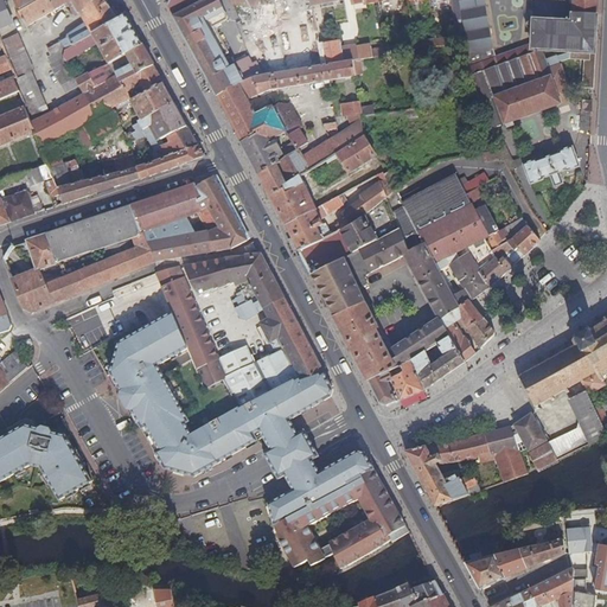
[(0,0),(0,27),(12,23),(2,0),(0,0)]
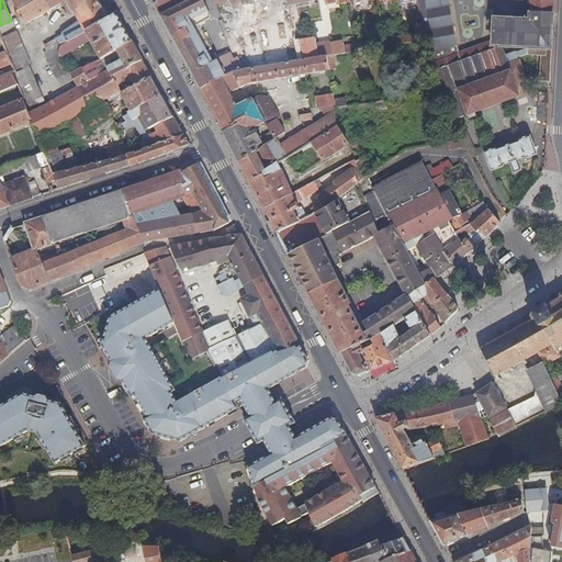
[(13,0),(19,12),(40,0),(13,0)]
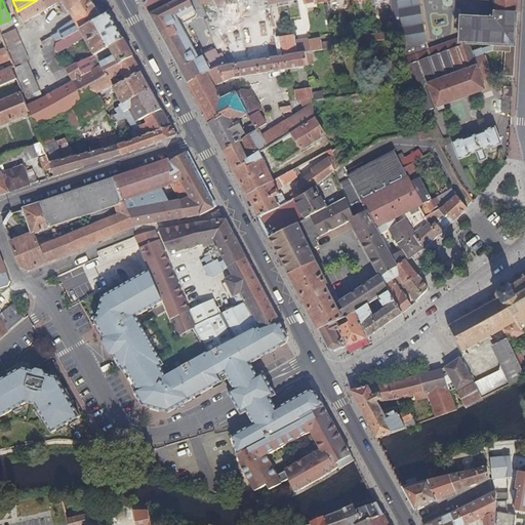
[(62,0),(70,13),(91,0),(90,0),(37,0),(17,11),(24,23),(62,0)]
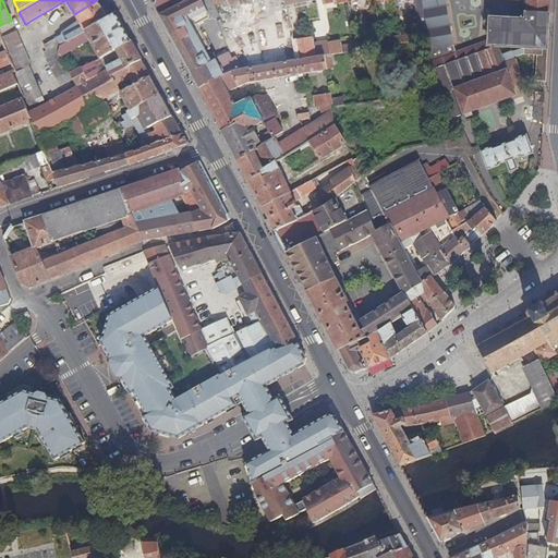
[(79,21),(101,7),(99,3),(97,0),(74,14),(76,17),(79,21)]
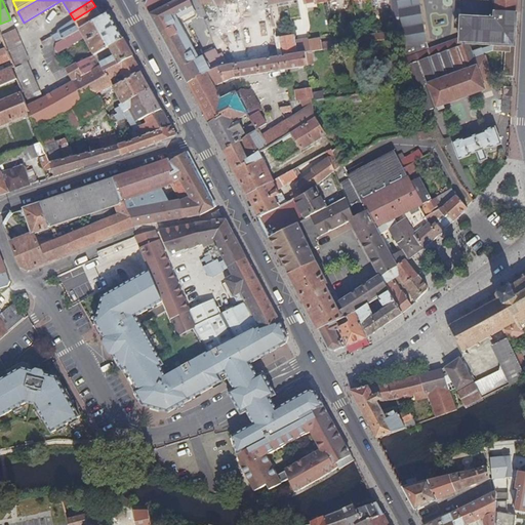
[(178,70),(188,87),(225,68),(223,59),(218,61),(213,50),(202,52),(202,54),(200,54),(198,51),(192,54),(188,47),(194,44),(182,23),(196,15),(189,0),(180,0),(162,10),(156,0),(147,0),(145,7),(154,26),(178,70)]
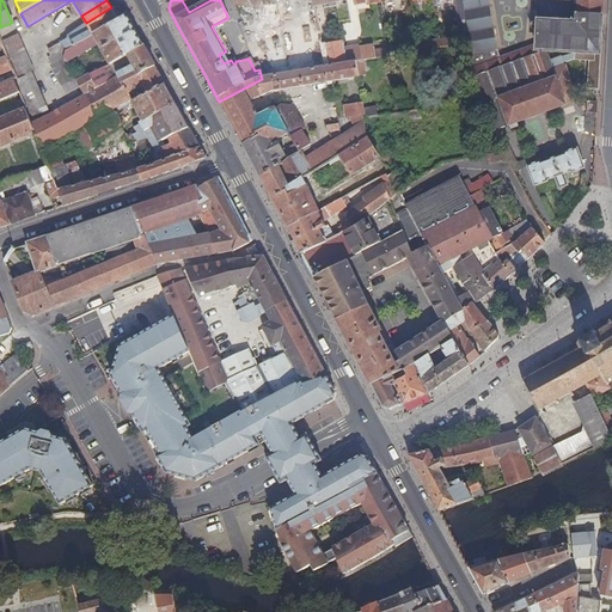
[(210,0),(182,0),(189,12),(210,0)]
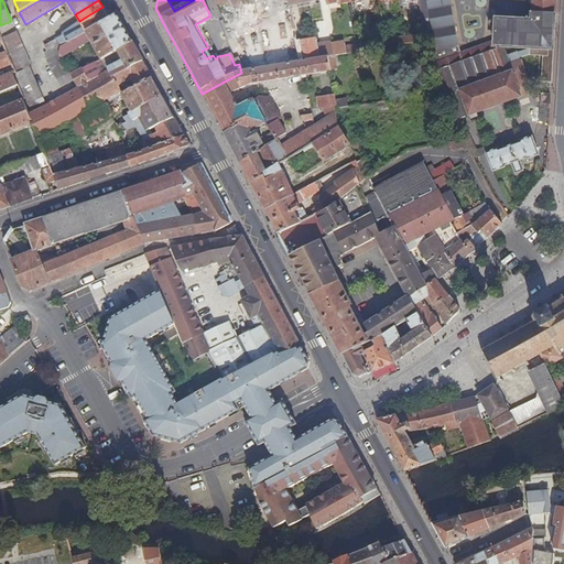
[(252,4),(251,0),(212,0),(215,7),(240,2),(243,18),(248,17),(255,15),(252,4)]
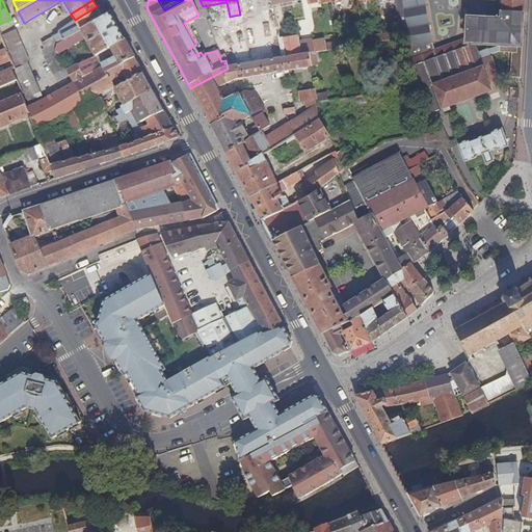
[(330,4),(329,0),(299,0),(299,1),(306,0),(310,0),(312,10),(317,9),(317,7),(330,4)]
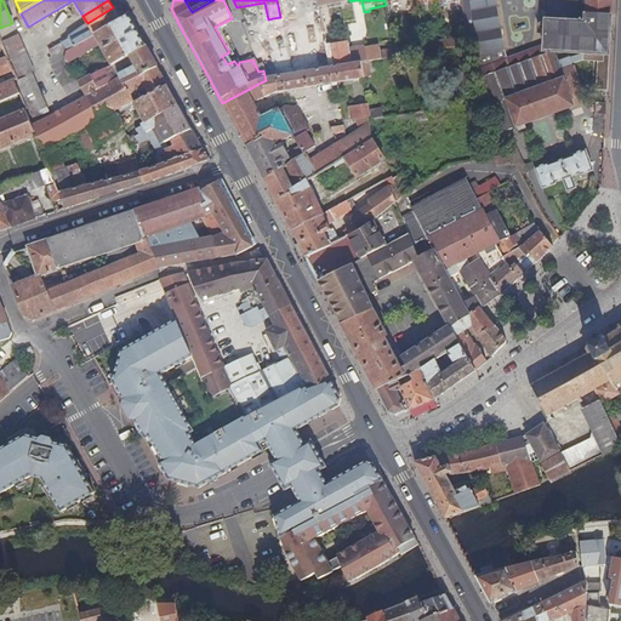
[(459,0),(466,36),(468,44),(478,68),(489,98),(505,134),(516,130),(588,102),(575,68),(562,72),(554,53),(551,52),(547,55),(539,49),(506,58),(502,49),(494,0),(459,0)]
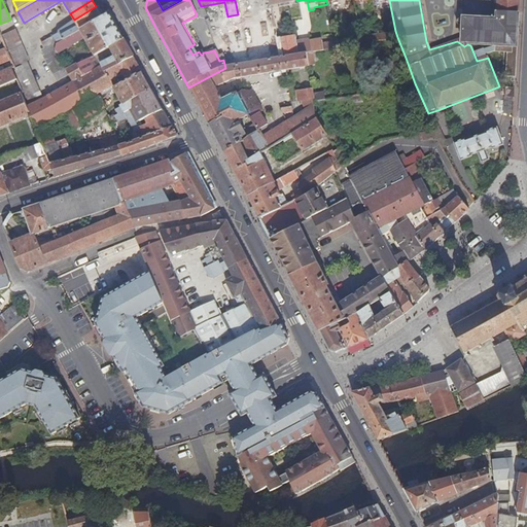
[(498,0),(497,11),(520,13),(520,0),(498,0)]
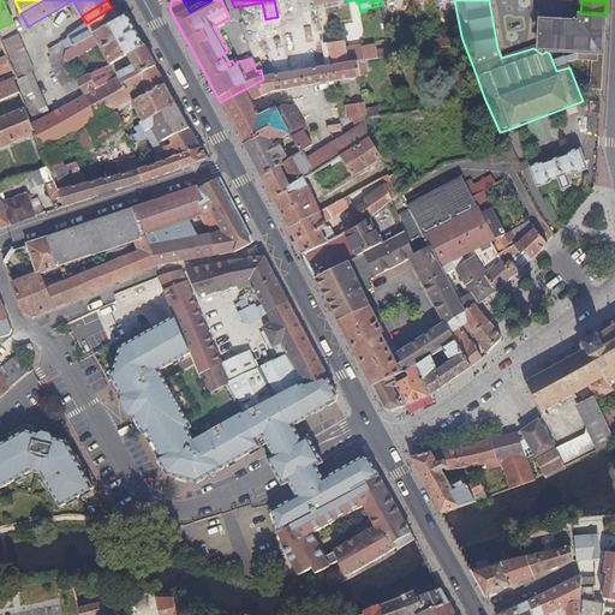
[(340,22),(350,21),(347,5),(336,7),(340,22)]
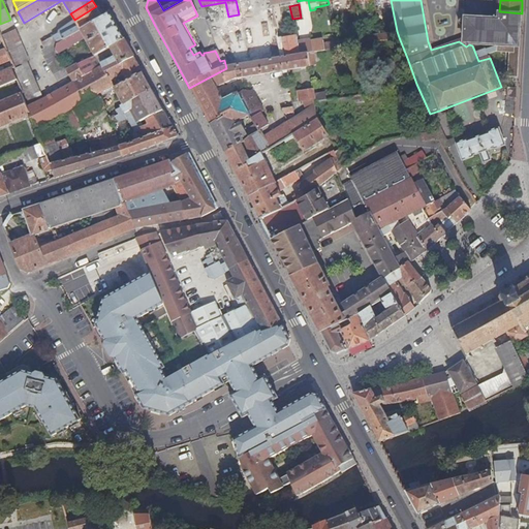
[(102,17),(96,6),(74,20),(59,31),(58,33),(53,36),(57,42),(69,36),(80,30),(102,17)]
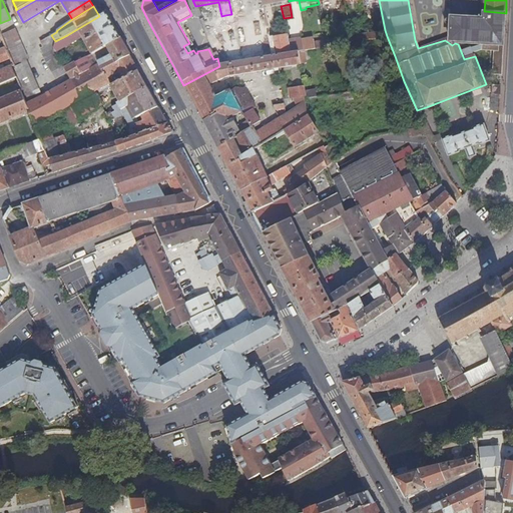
[(455,43),(458,44),(490,45),(490,51),(493,51),(492,66),(495,73),(502,73),(503,68),(506,13),(484,11),(484,19),(453,17),(451,43),(455,43)]
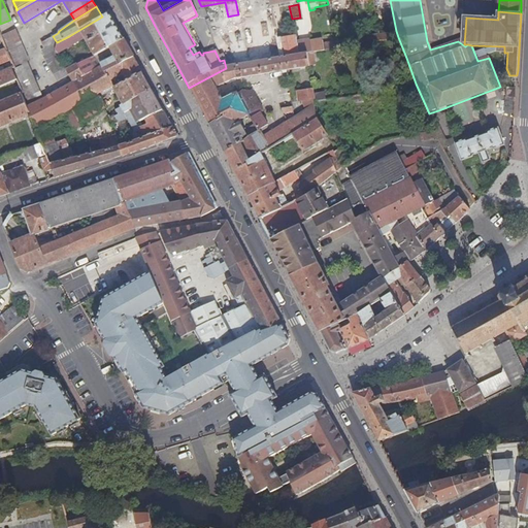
[(102,17),(79,30),(94,55),(95,55),(107,47),(124,38),(118,27),(109,12),(102,17)]
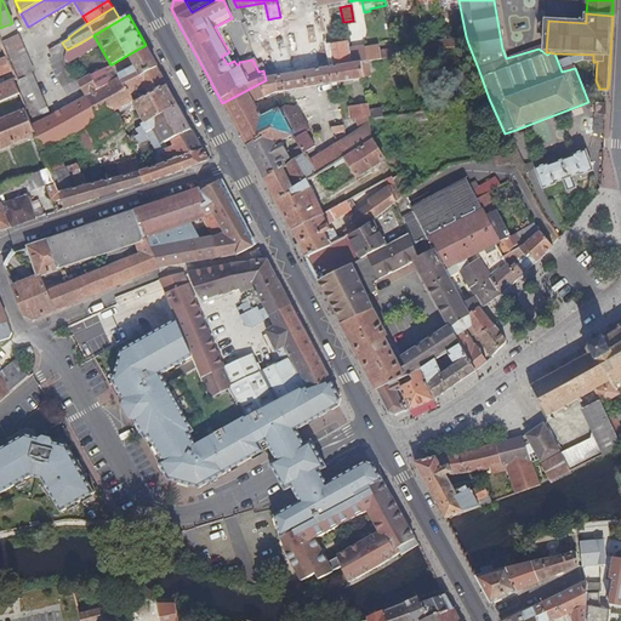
[(249,20),(250,28),(266,26),(265,17),(249,20)]
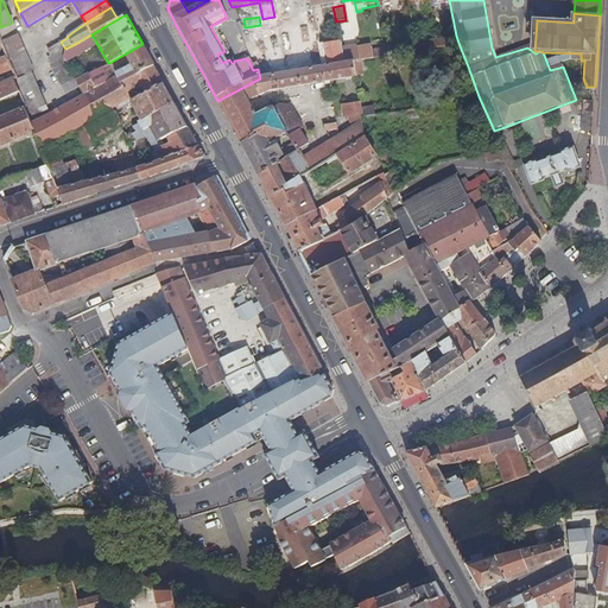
[(271,37),(278,36),(274,17),(267,18),(271,37)]
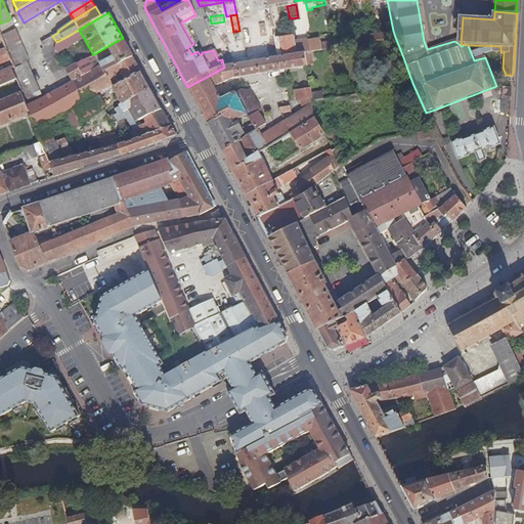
[(273,35),(272,31),(271,26),(239,32),(242,41),(273,35)]
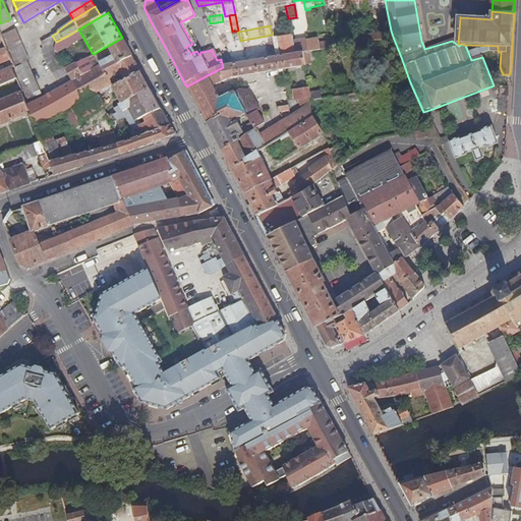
[(276,57),(294,54),(292,42),(289,27),(271,31),(272,35),(276,57)]
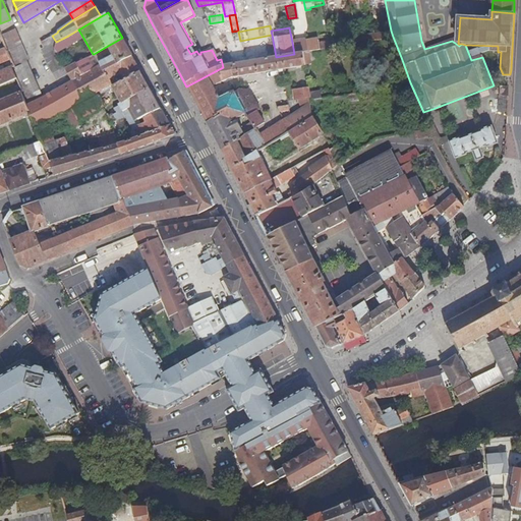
[(3,34),(16,64),(29,59),(15,29),(3,34)]
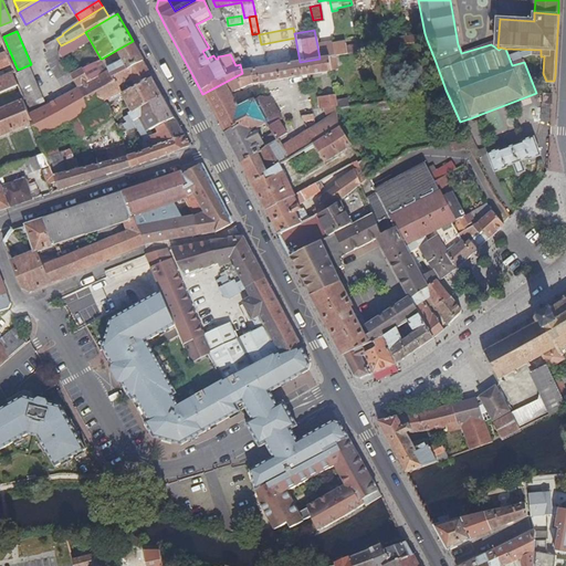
[(234,50),(255,45),(261,44),(259,34),(259,33),(252,34),(230,39),(234,50)]
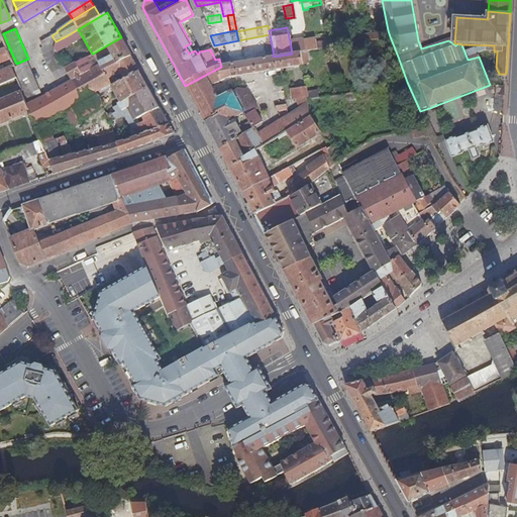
[(388,30),(370,33),(371,39),(390,36),(388,30)]
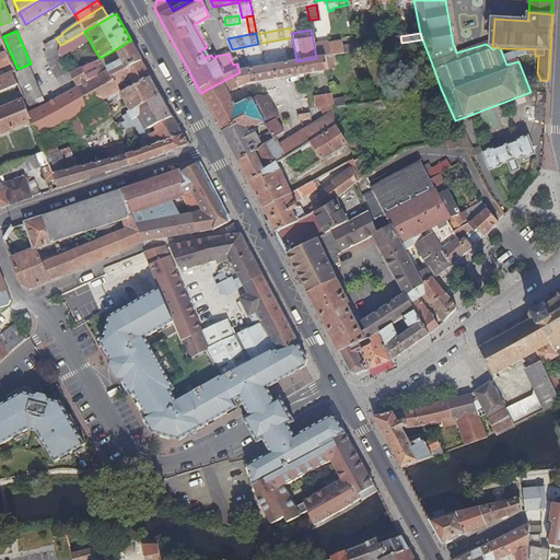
[(382,47),(401,43),(400,36),(381,39),(382,47)]
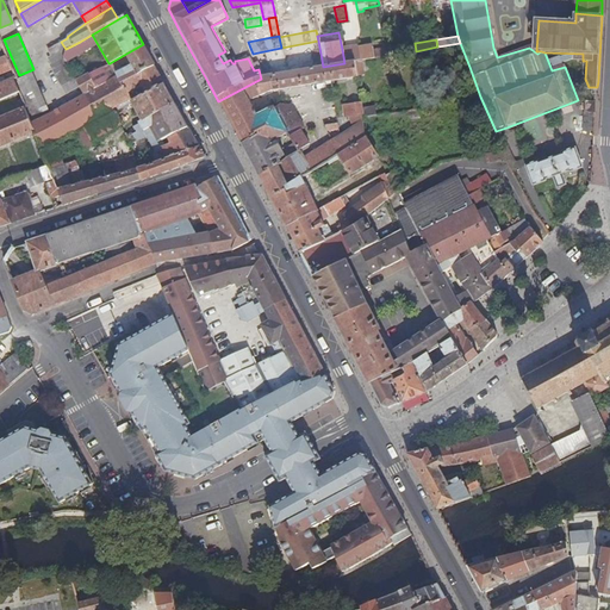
[(286,74),(323,67),(318,41),(281,48),(286,74)]
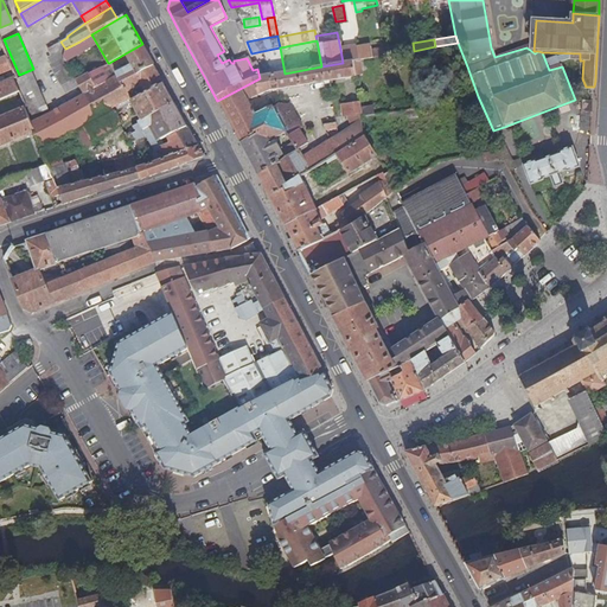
[(48,57),(51,64),(63,57),(65,49),(61,42),(48,49),(51,56),(48,57)]
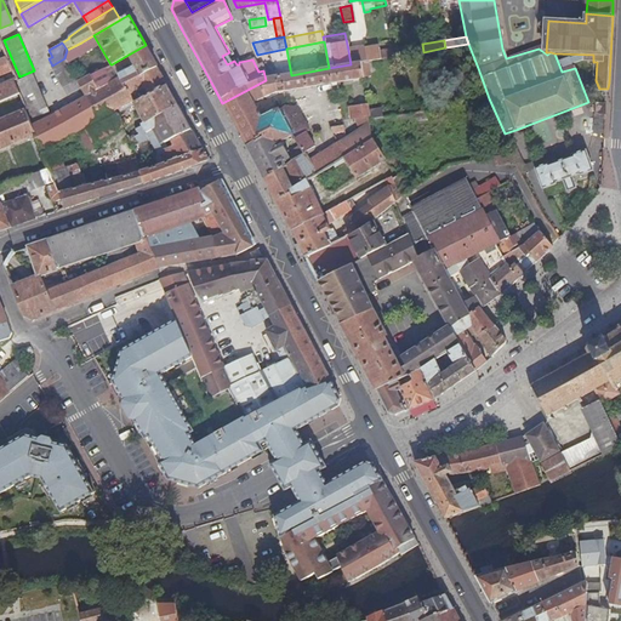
[(66,60),(85,49),(81,43),(67,50),(64,58),(66,60)]
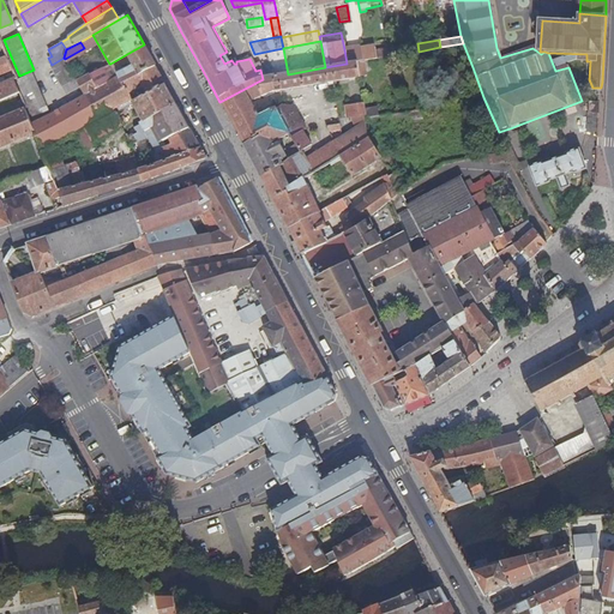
[(391,56),(419,52),(417,43),(390,48),(391,56)]
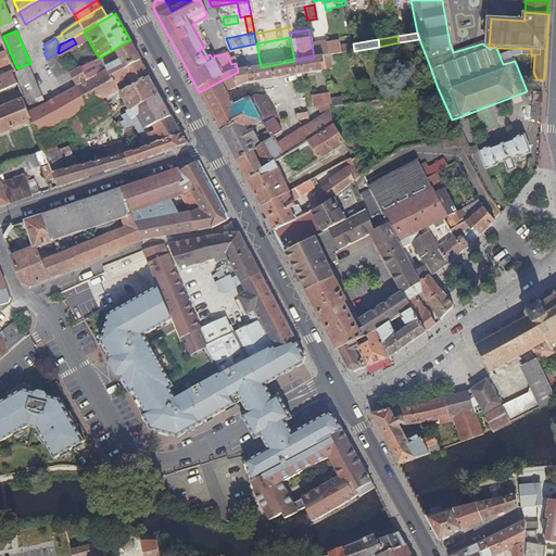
[(137,51),(130,40),(113,50),(118,59),(105,66),(100,58),(99,58),(91,62),(98,74),(106,68),(112,76),(141,60),(137,51)]
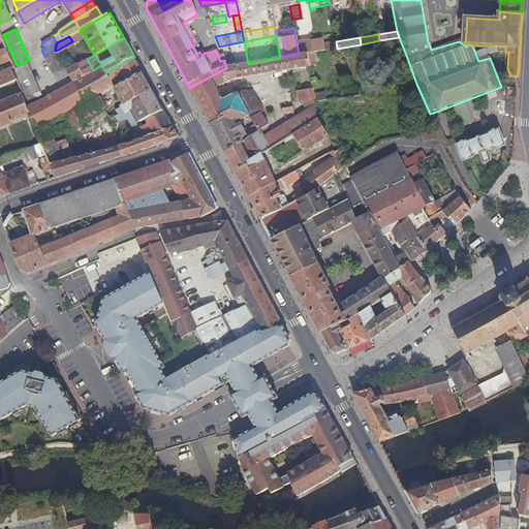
[(311,40),(297,42),(299,55),(306,54),(337,49),(336,41),(321,43),(321,40),(311,41),(311,40)]
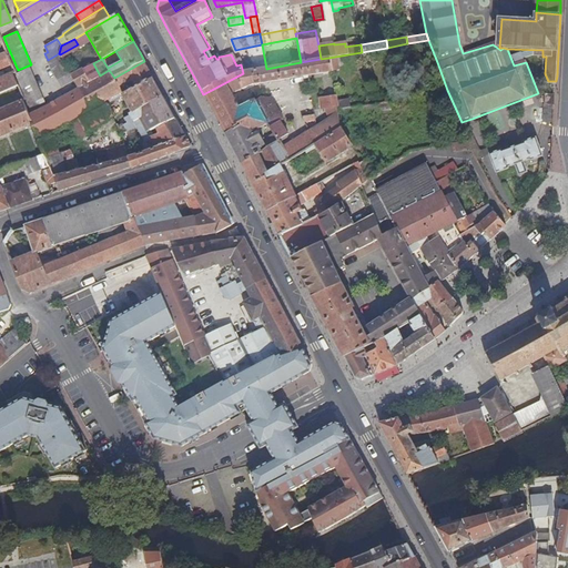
[(249,56),(252,71),(266,69),(262,44),(256,46),(259,54),(249,56)]
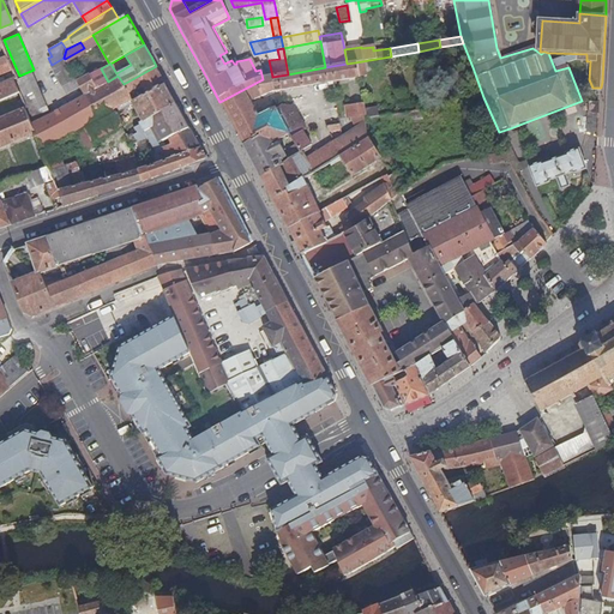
[(0,56),(0,77),(0,79),(14,73),(7,54),(0,56)]
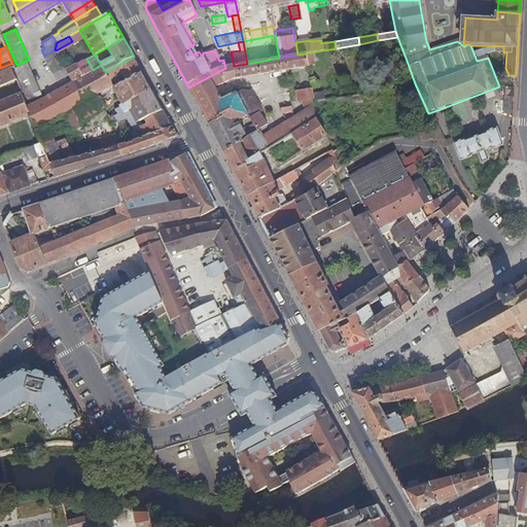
[(55,49),(44,56),(43,56),(54,74),(65,67),(63,64),(56,50),(55,49)]
